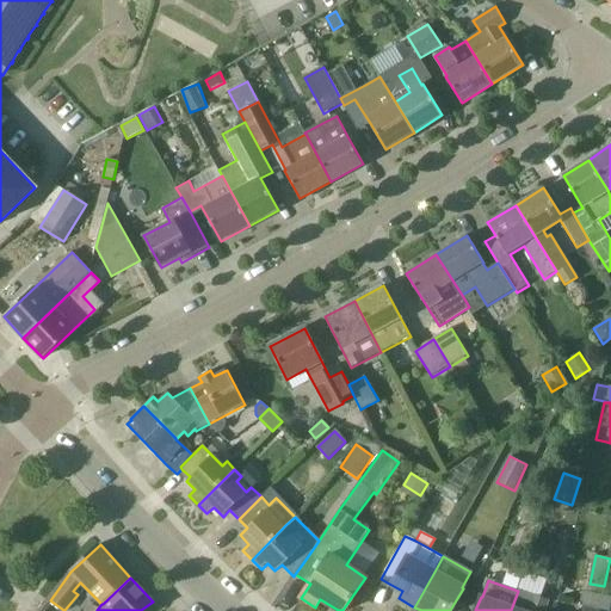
[(599,610),(600,609),(603,594),(604,586),(590,584),(588,593),(584,592),(581,606),(584,606),(582,610),(599,610)]
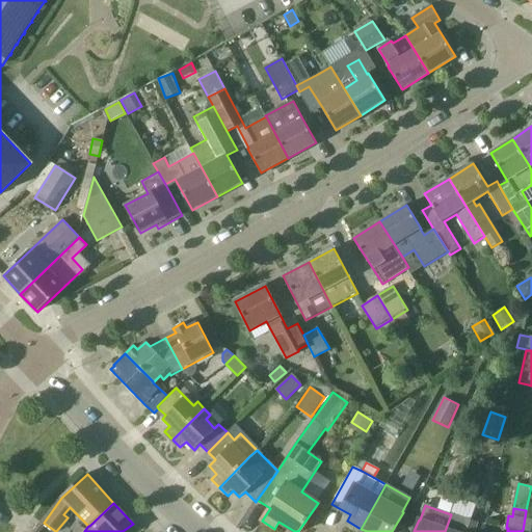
[(451,514),(445,531),(474,531),(477,524),(451,514)]
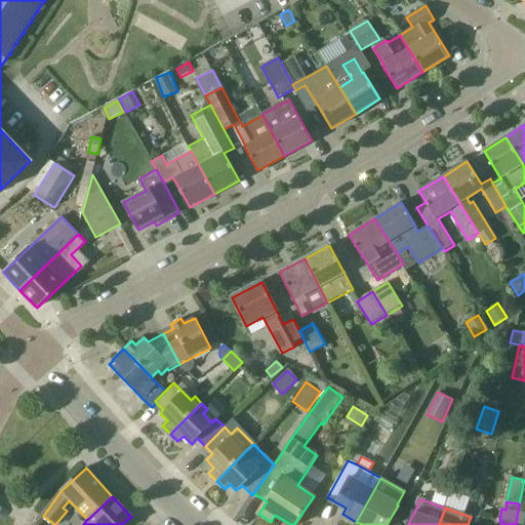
[(524,516),(524,512),(518,511),(516,523),(523,524),(524,516)]
